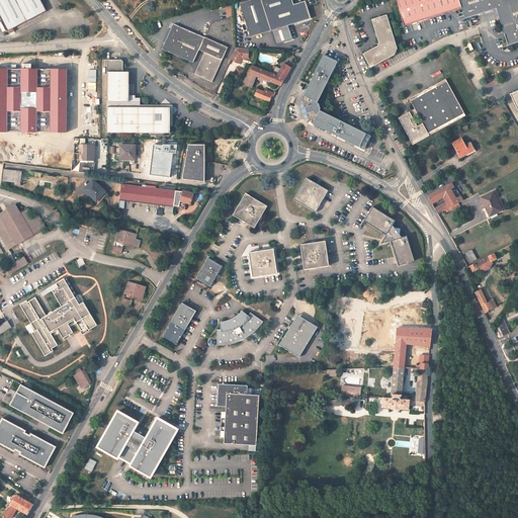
[(0,0),(0,20),(1,20),(7,31),(47,11),(40,0),(0,0)]
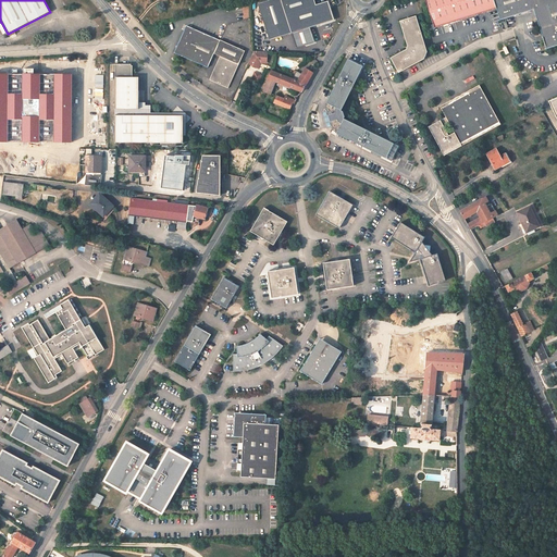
[(314,0),(268,0),(258,3),(270,40),(292,33),(309,27),(334,19),(329,0),(317,3),(314,0)]
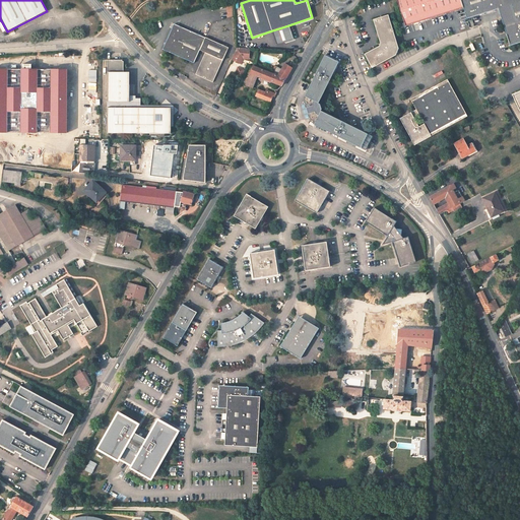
[(397,0),(406,25),(464,7),(461,0),(397,0)]
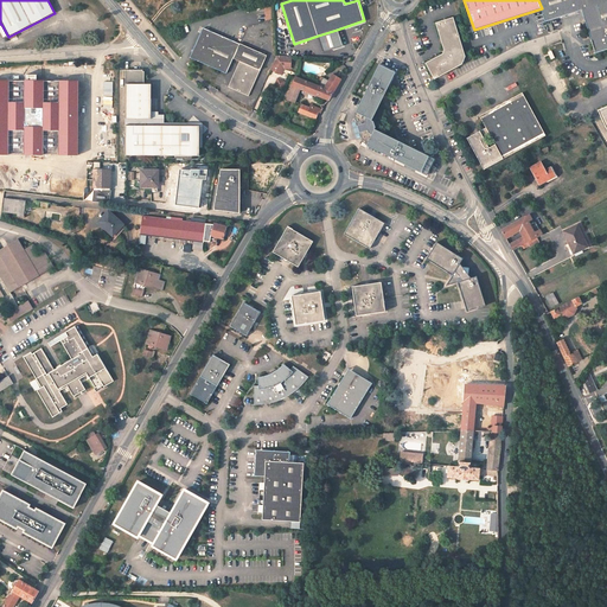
[(595,52),(606,48),(606,0),(538,0),(542,8),(545,21),(580,10),(582,10),(595,52)]
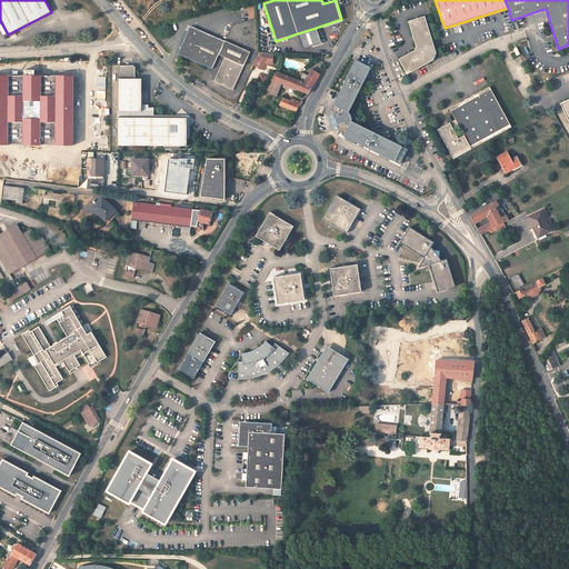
[(433,60),(437,52),(425,16),(409,21),(417,47),(415,50),(399,59),(407,73),(433,60)]
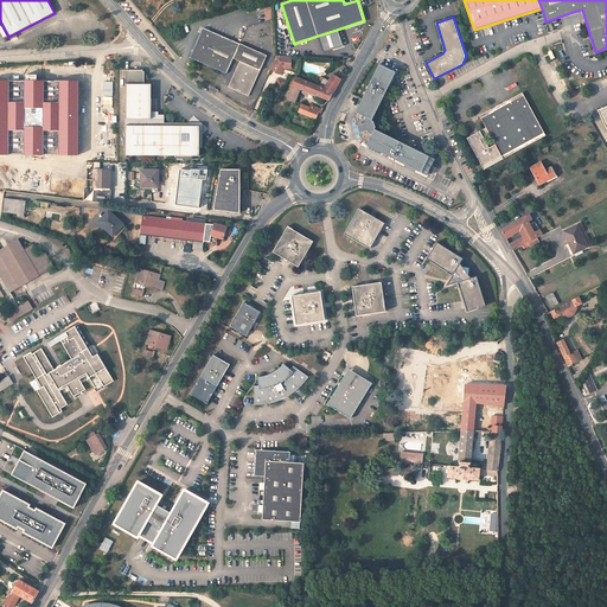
[(204,27),(191,57),(227,74),(234,58),(240,61),(228,87),(249,96),(260,70),(261,70),(267,56),(204,27)]
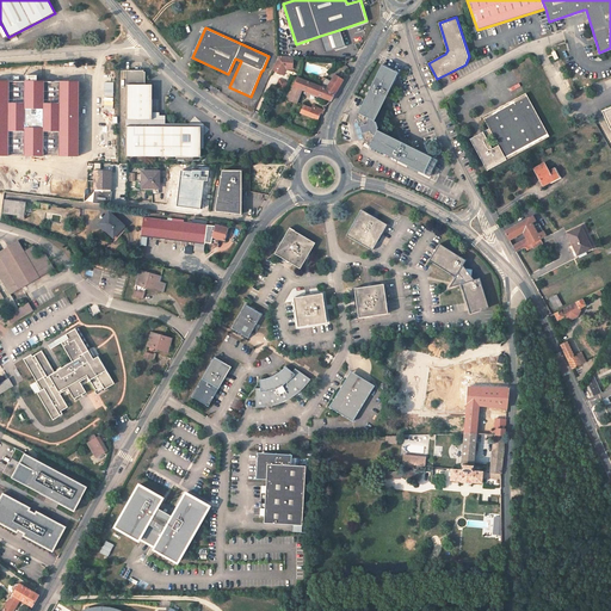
[(326,53),(345,45),(339,30),(320,36),(326,53)]
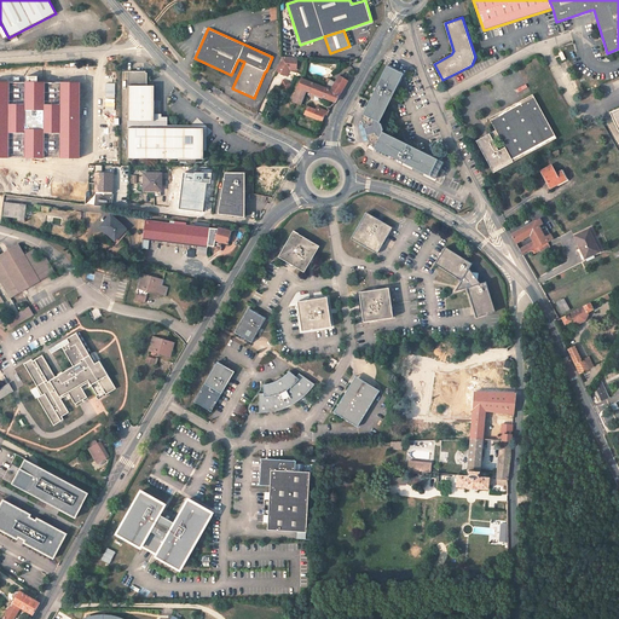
[(298,58),(282,57),(276,70),(287,76),(290,69),(296,70),(298,58)]
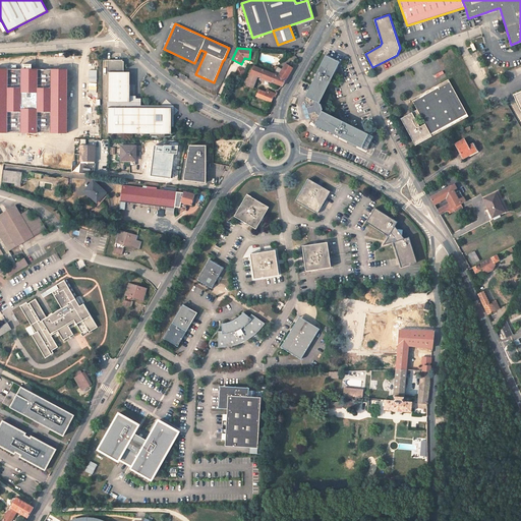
[(365,151),(372,136),(322,111),(322,109),(321,105),(319,104),(339,62),(326,55),(317,71),(319,72),(306,98),(306,97),(304,101),(304,103),(305,103),(307,108),(306,108),(308,115),(309,115),(310,119),(310,121),(315,124),(315,123),(340,135),(340,137),(365,151)]
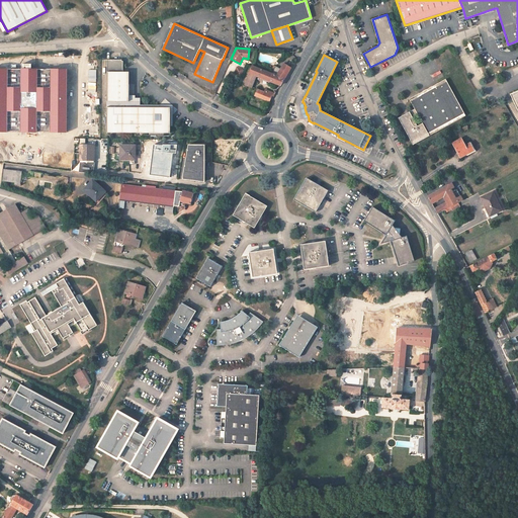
[(170,133),(170,108),(152,107),(139,107),(139,99),(134,99),(134,96),(128,96),(128,72),(123,72),(123,61),(121,61),(121,60),(107,60),(107,133),(170,133)]
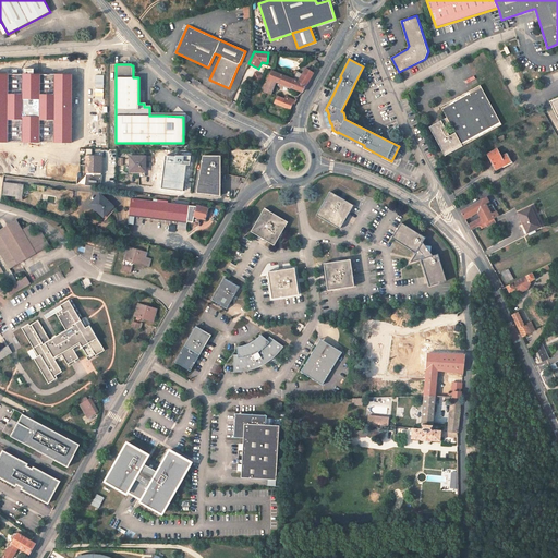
[(306,69),(302,74),(296,71),(292,79),(299,81),(295,89),(303,92),(314,73),(306,69)]
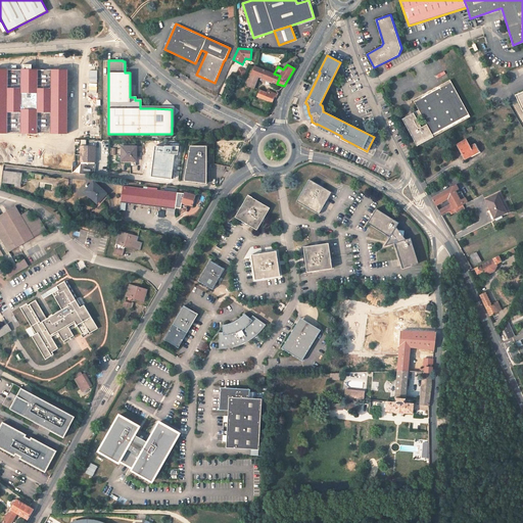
[(250,80),(247,86),(254,89),(258,77),(277,84),(280,76),(274,74),(255,66),(250,80)]
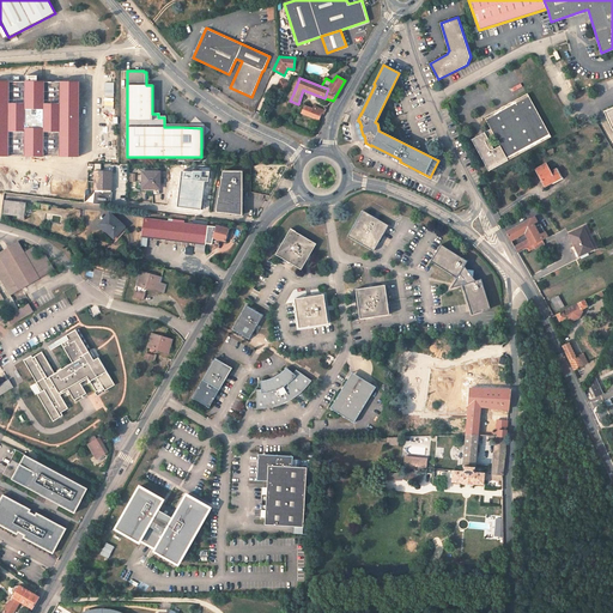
[(281,79),(278,85),(286,89),(290,82),(281,79)]
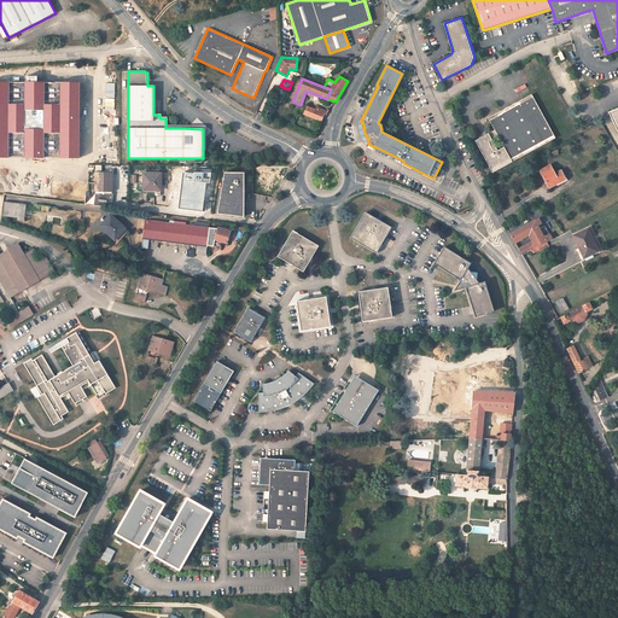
[(73,158),(73,85),(6,85),(5,157),(73,158)]
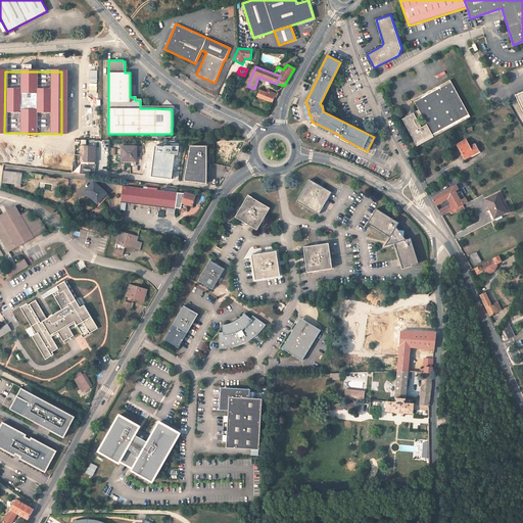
[(433,137),(470,116),(449,80),(439,86),(413,100),(402,120),(417,146),(433,137)]
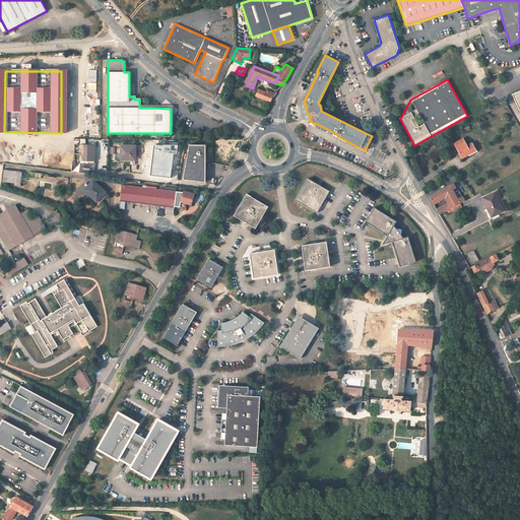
[(256,95),(271,103),(274,95),(266,92),(258,89),(256,95)]
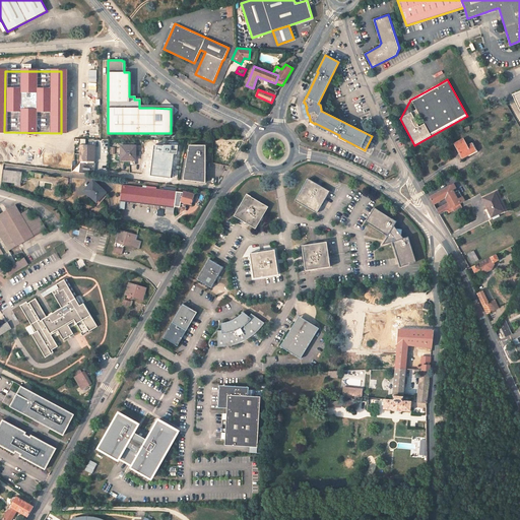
[(462,157),(476,150),(473,142),(466,146),(463,139),(454,143),(462,157)]
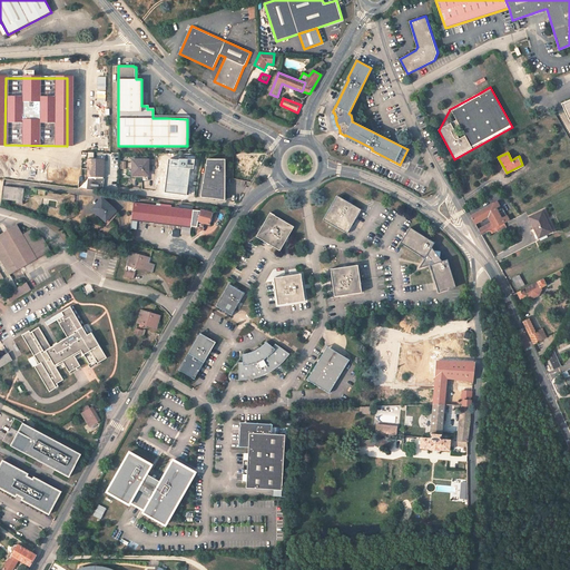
[(225,159),(207,158),(202,197),(220,199),(226,200),(225,159)]
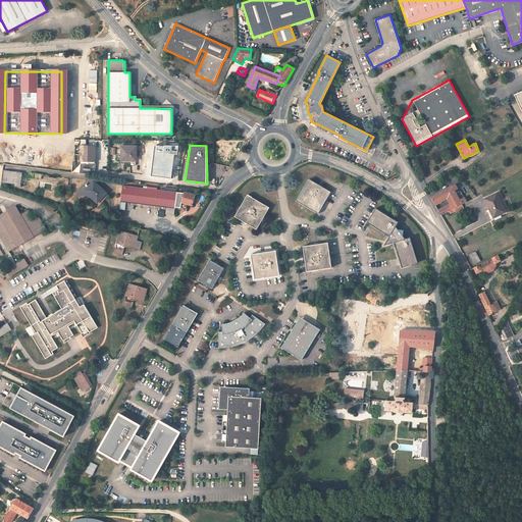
[(95,159),(95,146),(80,146),(80,159),(95,159)]
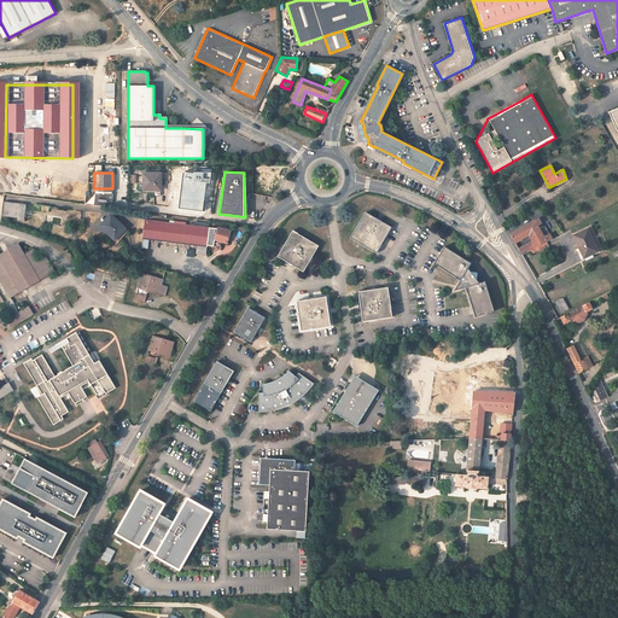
[(161,190),(161,174),(145,173),(144,190),(161,190)]
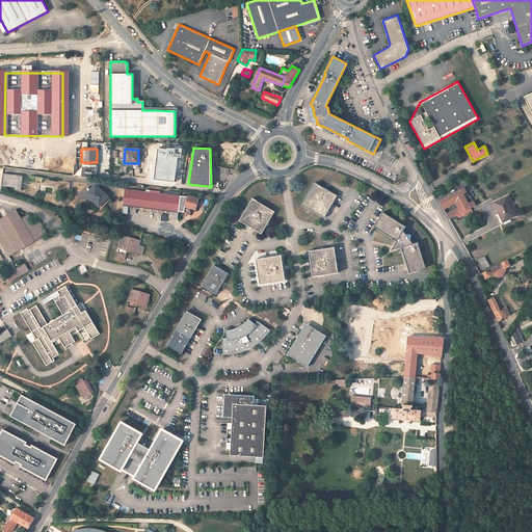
[(158,149),(154,179),(175,182),(178,158),(178,157),(181,158),(182,149),(167,149),(167,150),(158,149)]
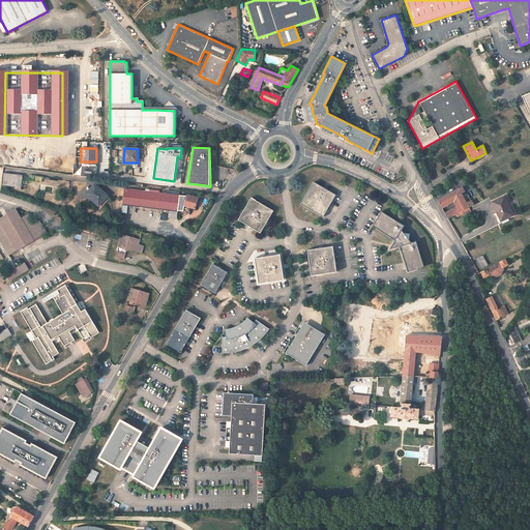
[(18,188),(20,175),(2,173),(1,184),(12,186),(12,188),(18,188)]
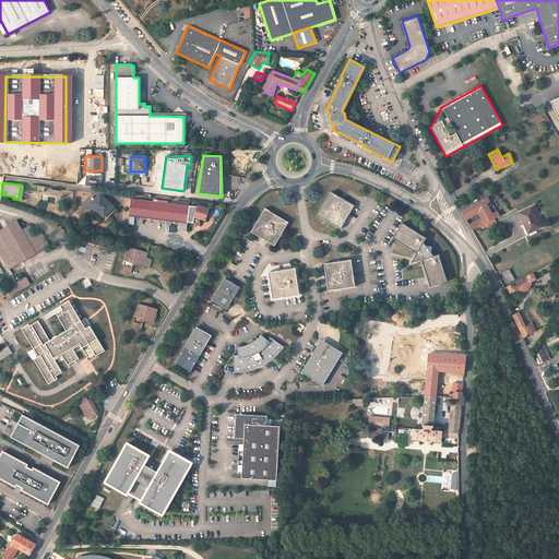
[(351,213),(354,205),(331,192),(317,215),(341,229),(345,223),(351,213)]
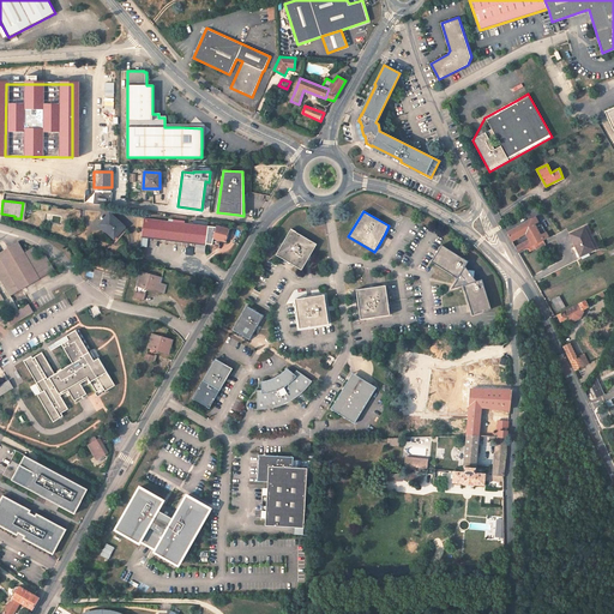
[(113,242),(126,229),(109,214),(98,224),(103,229),(101,232),(113,242)]
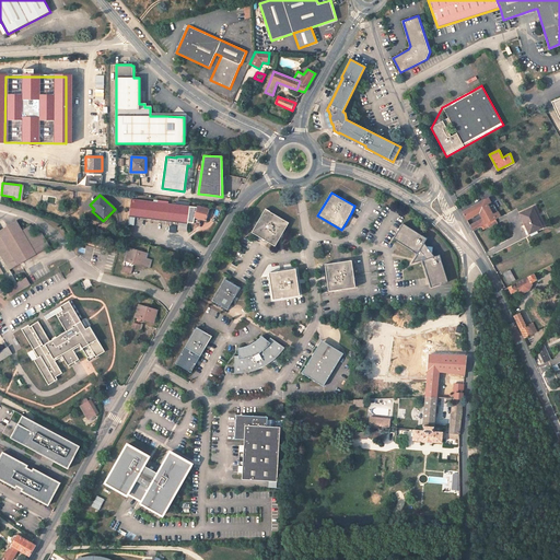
[(494,205),(493,206),(488,198),(463,212),(466,220),(479,212),(482,218),(470,225),(473,231),(480,226),(496,219),(500,216),(494,205)]
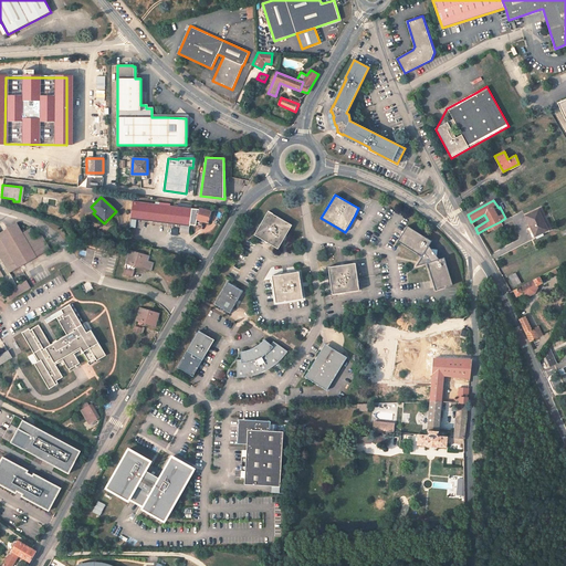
[(130,220),(190,226),(190,224),(196,224),(196,219),(199,209),(167,206),(163,205),(133,201),(130,220)]
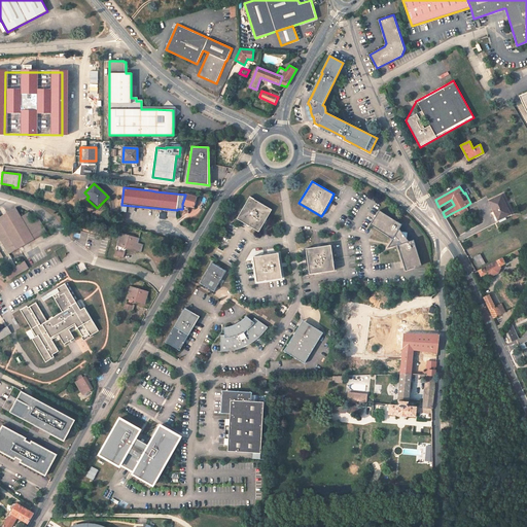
[(194,207),(197,197),(185,194),(185,195),(182,204),(194,207)]
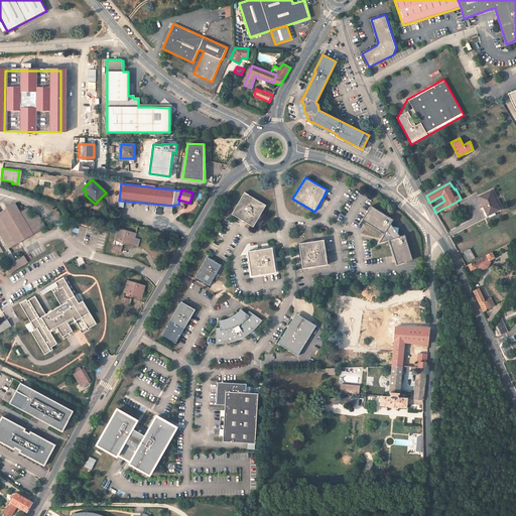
[(499,210),(491,191),(479,197),(488,215),(499,210)]
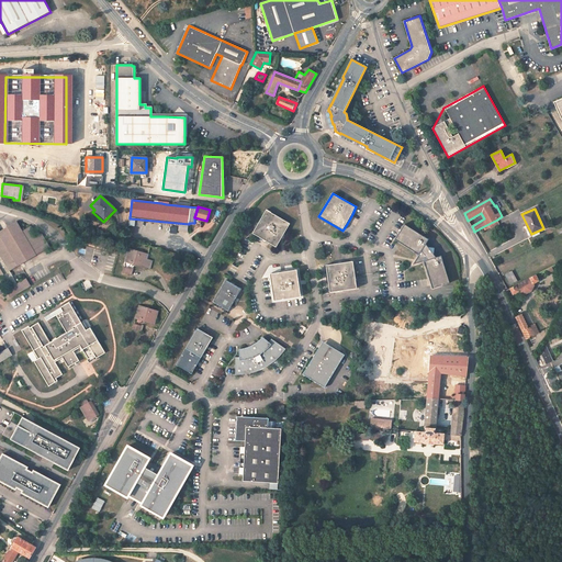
[(277,248),(290,224),(266,210),(253,233),(259,237),(269,244),(277,248)]
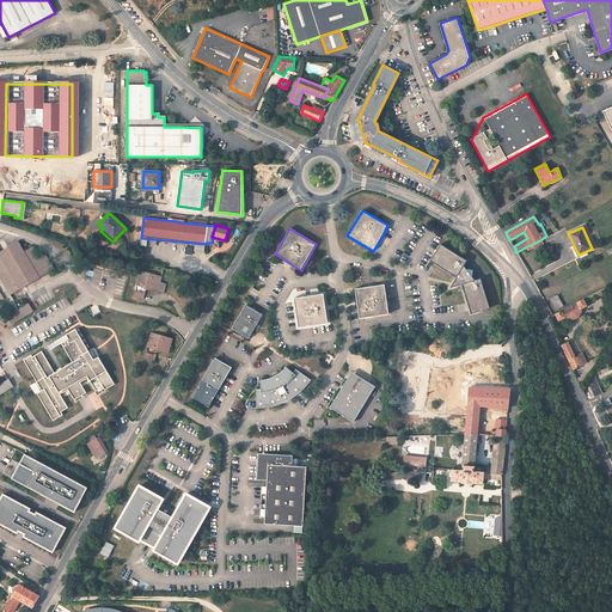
[(536,248),(544,243),(542,239),(525,248),(527,251),(534,248),(536,248)]
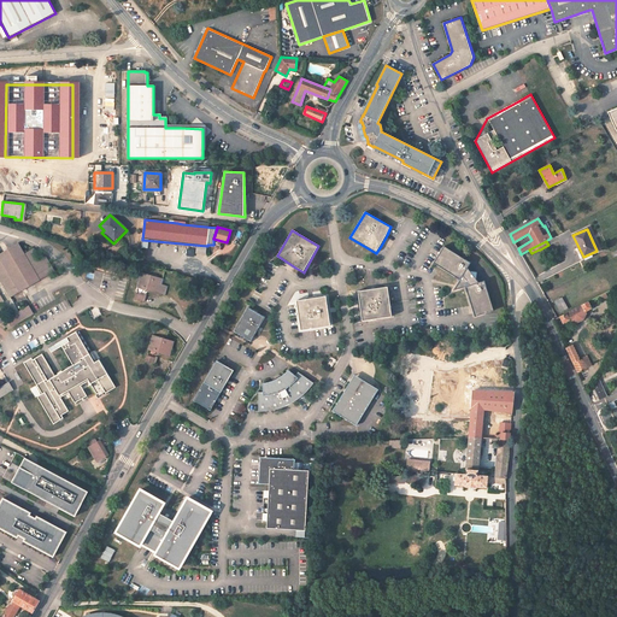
[(475,317),(493,311),(485,281),(479,282),(476,280),(477,272),(470,271),(468,268),(470,263),(444,246),(433,263),(459,280),(457,286),(459,289),(465,287),(475,317)]
